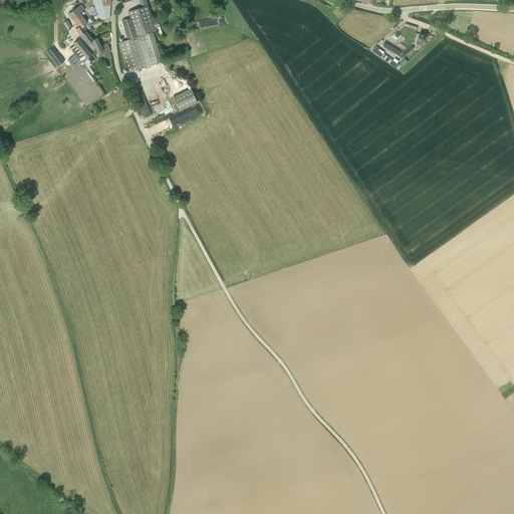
[(91,0),(100,20),(104,19),(109,18),(110,4),(109,0),(91,0)]
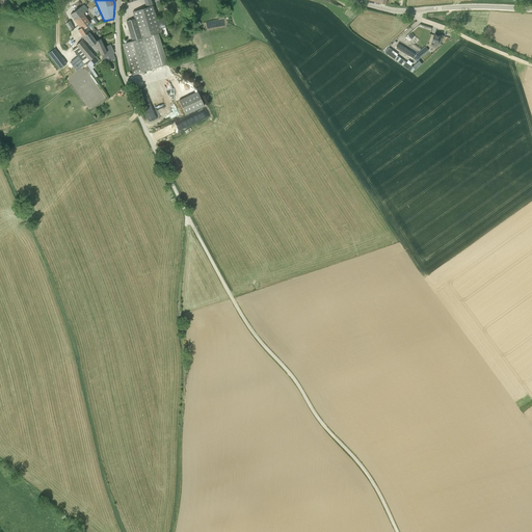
[(71,15),(76,21),(81,29),(79,31),(83,37),(89,32),(86,29),(91,26),(88,22),(82,15),(87,9),(84,5),(71,15)]
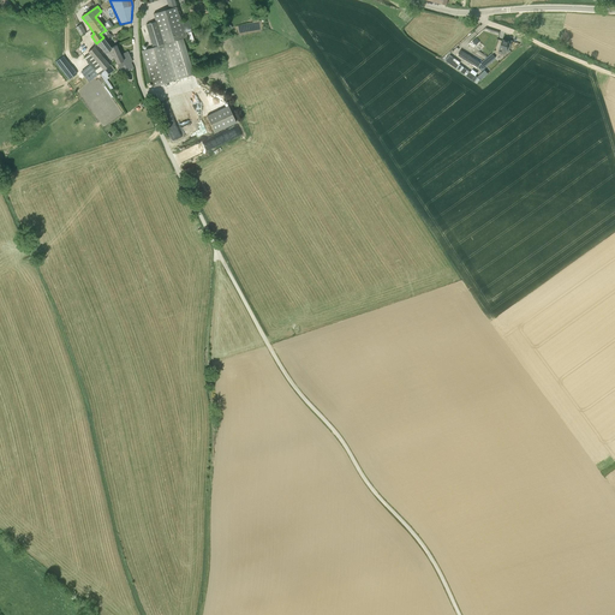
[(187,37),(186,33),(181,22),(177,6),(169,9),(154,13),(156,22),(163,45),(183,39),(187,37)]
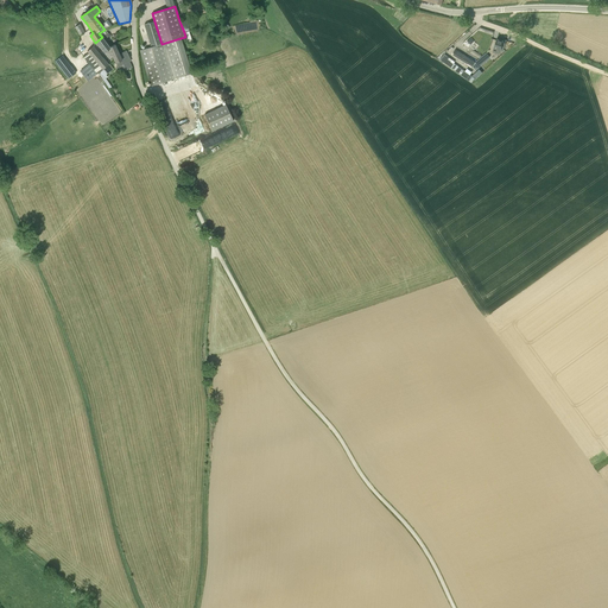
[(106,29),(113,26),(108,20),(101,25),(105,30),(106,29)]
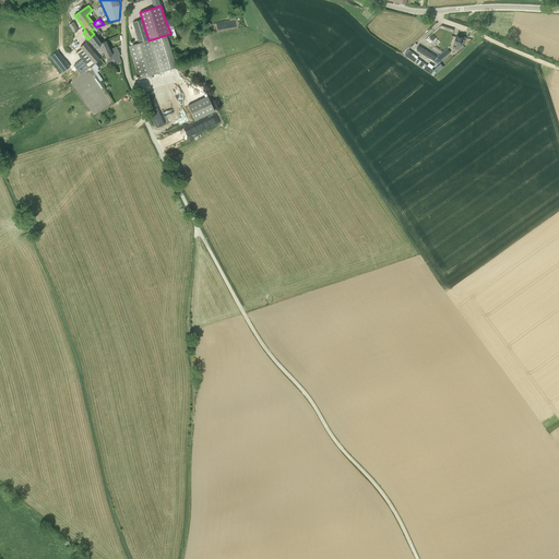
[(139,44),(149,40),(142,20),(132,23),(139,44)]
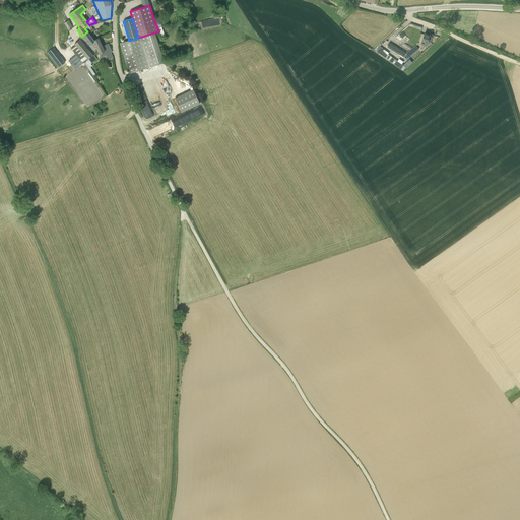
[(93,41),(87,31),(81,37),(83,39),(89,46),(92,43),(93,43),(94,43),(93,41)]
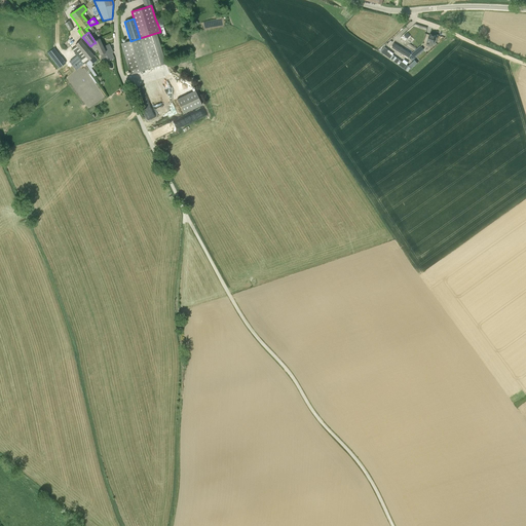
[(156,33),(140,38),(130,41),(121,43),(130,75),(136,73),(151,69),(166,64),(156,33)]
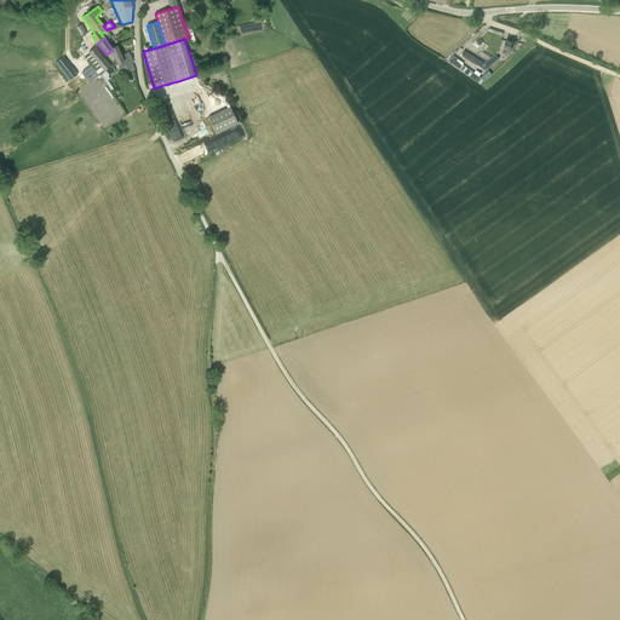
[(514,41),(514,42),(507,40),(503,53),(506,55),(505,56),(507,57),(509,55),(510,51),(512,52),(516,41),(514,41)]
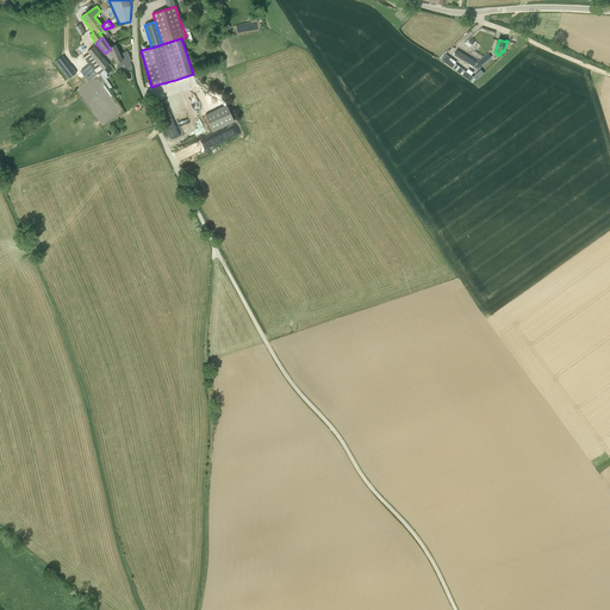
[(132,67),(131,66),(129,62),(131,61),(126,51),(119,55),(114,44),(110,48),(111,50),(110,50),(113,57),(116,63),(120,73),(132,67)]
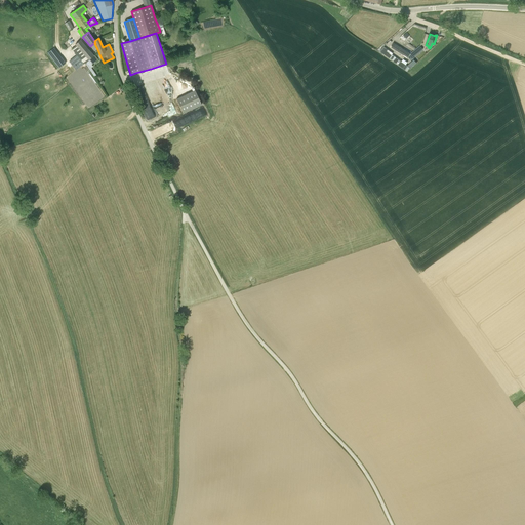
[(72,49),(77,55),(70,62),(76,70),(83,64),(85,63),(93,56),(80,40),(75,44),(76,45),(72,49)]
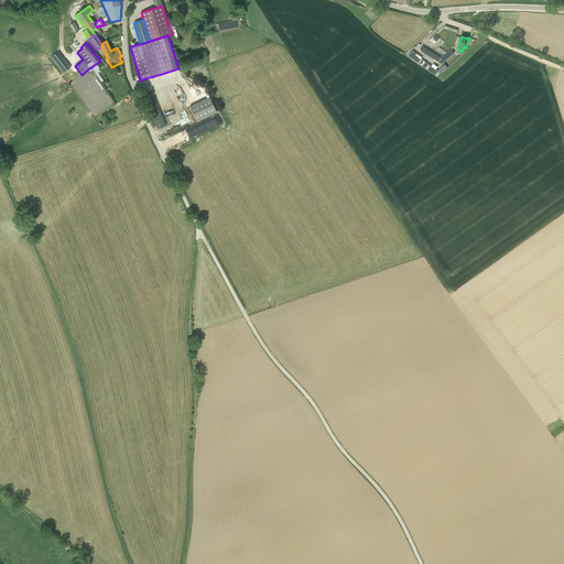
[(454,53),(451,49),(442,57),(441,58),(423,46),(421,51),(438,62),(442,66),(443,65),(444,62),(454,53)]
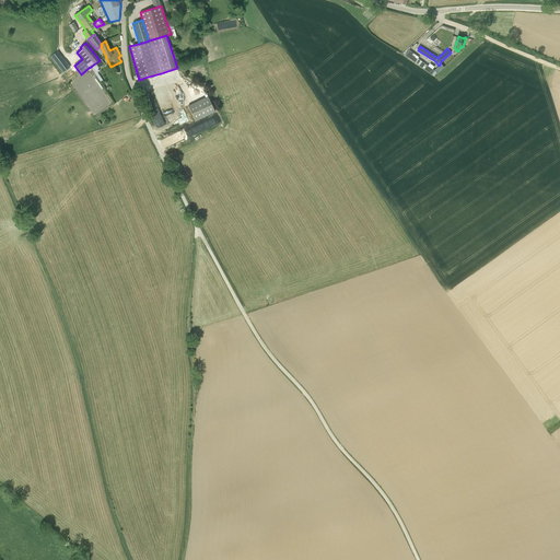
[(442,63),(434,70),(412,55),(413,53),(409,49),(405,55),(427,70),(434,76),(444,67),(442,63)]
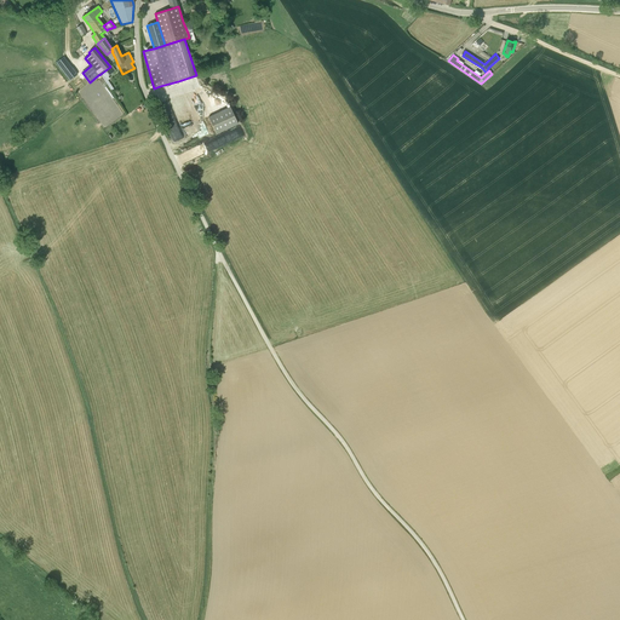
[(56,63),(69,80),(78,74),(63,57),(56,63)]
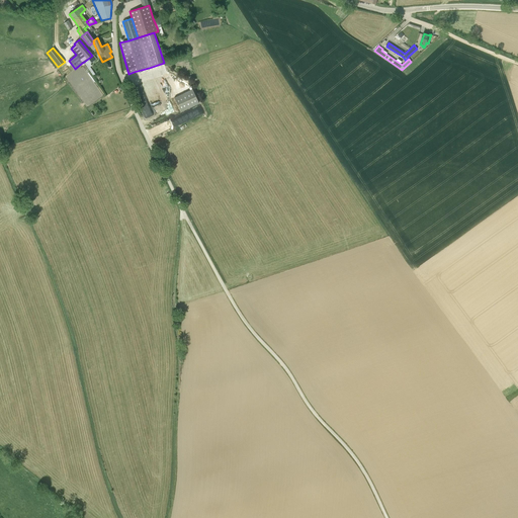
[(92,56),(84,62),(88,68),(92,66),(90,64),(95,60),(92,56)]
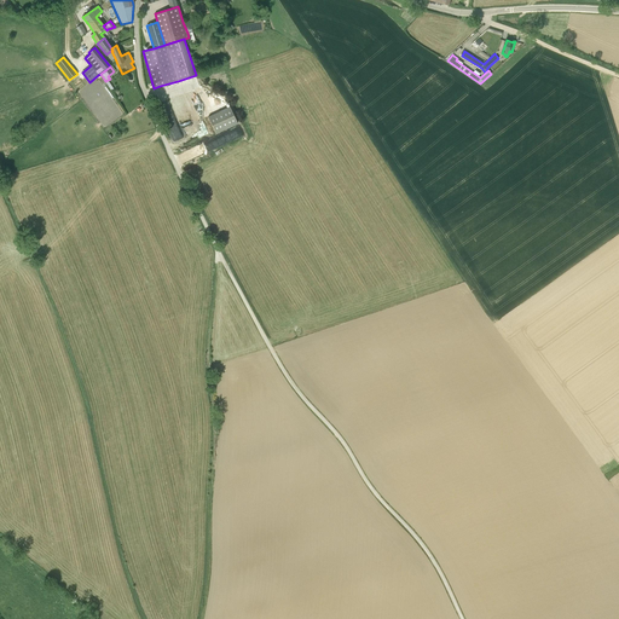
[(238,123),(230,106),(208,116),(215,134),(238,123)]
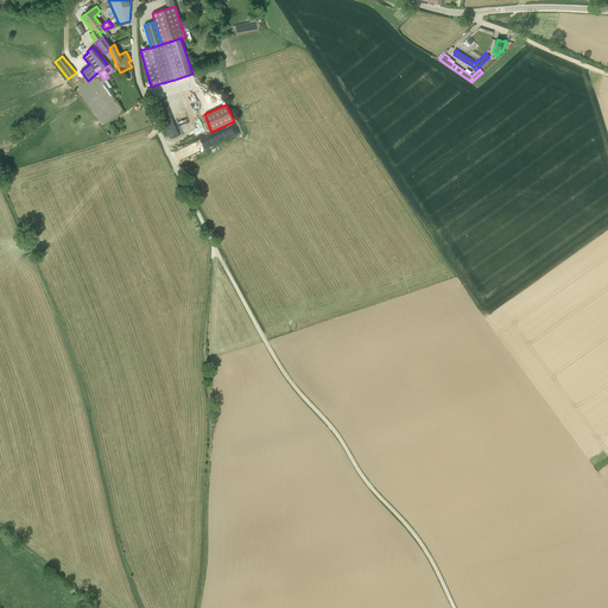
[(220,141),(240,134),(236,125),(220,132),(222,135),(219,137),(220,141)]
